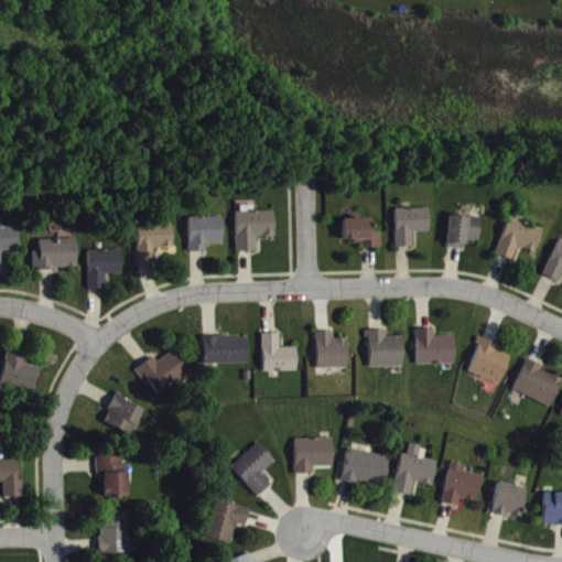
[(237,250),(257,250),(256,235),(274,235),(273,211),(252,211),(252,203),(236,204),(237,250)]
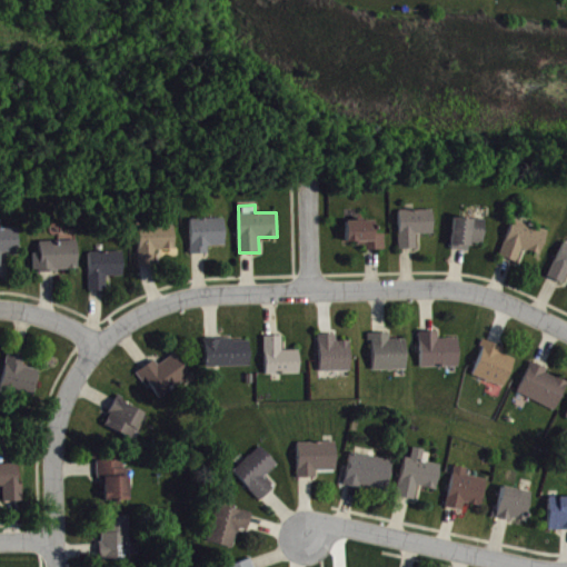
[(433,209),(398,210),(398,248),(416,248),(416,234),(433,232),(433,209)]
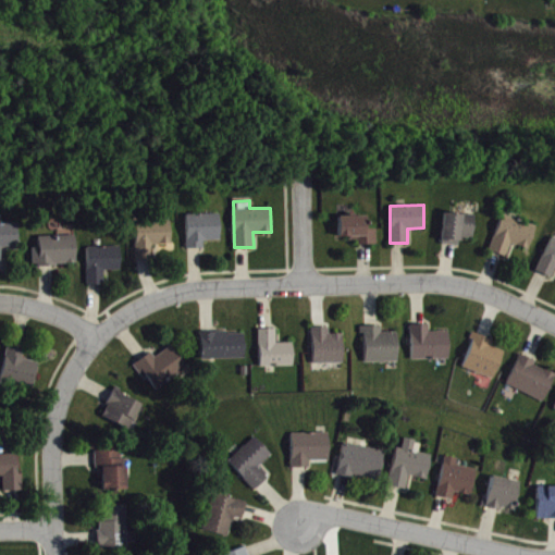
[(475,214),(444,211),(441,243),(459,245),(460,236),(472,237),(475,214)]
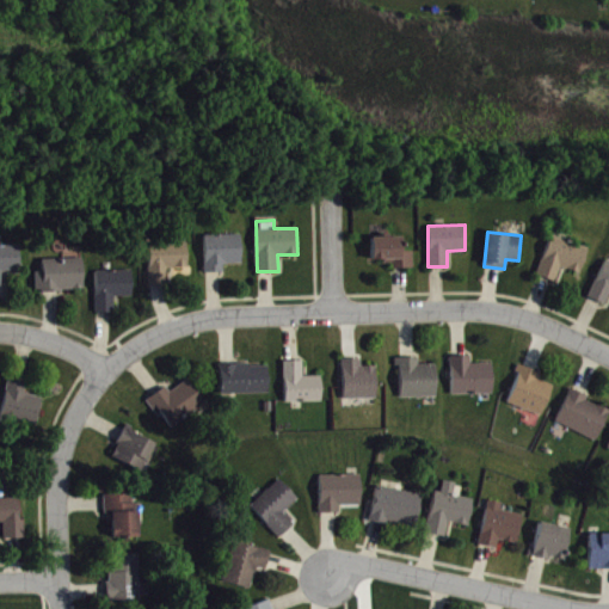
[(223,272),(223,263),(241,263),(240,233),(204,234),(204,272),(223,272)]
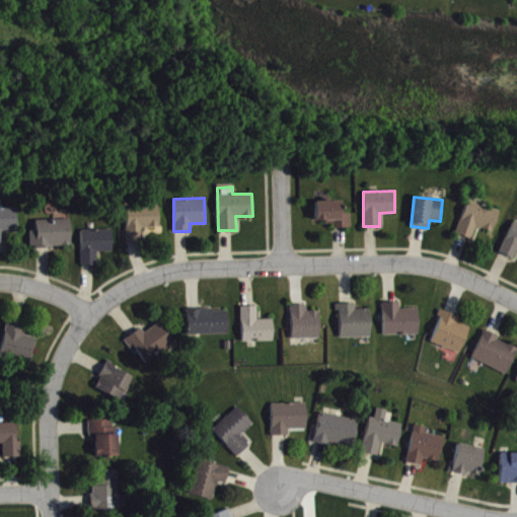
[(351,227),(350,212),(342,212),(341,199),(314,200),(315,221),(331,220),(331,227),(351,227)]
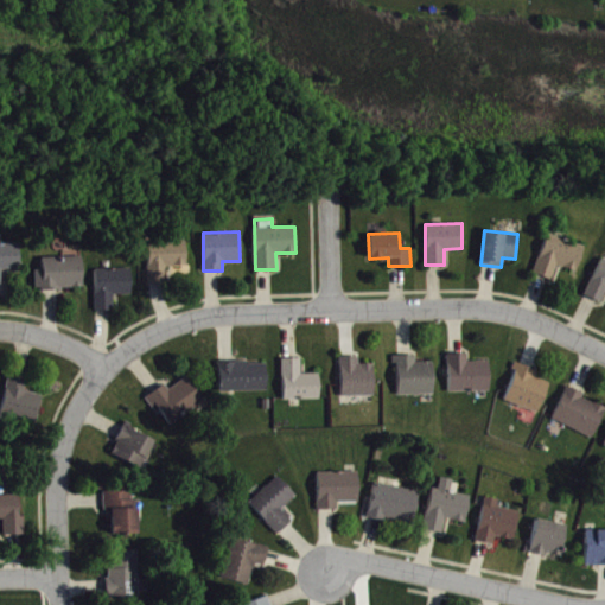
[(584,244),(546,233),(533,273),(552,279),(555,265),(575,271),(584,244)]
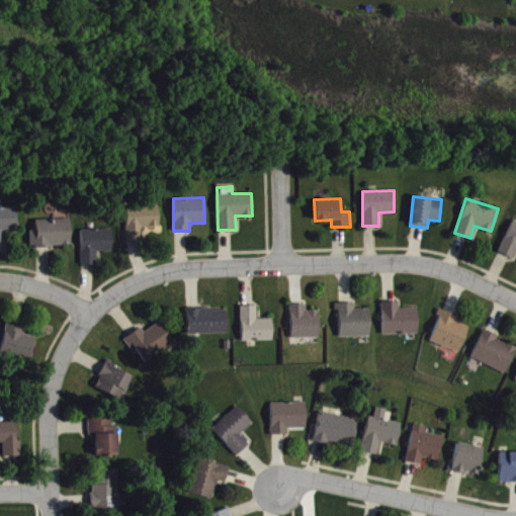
[(159,227),(159,205),(125,206),(126,241),(143,240),(143,227),(159,227)]
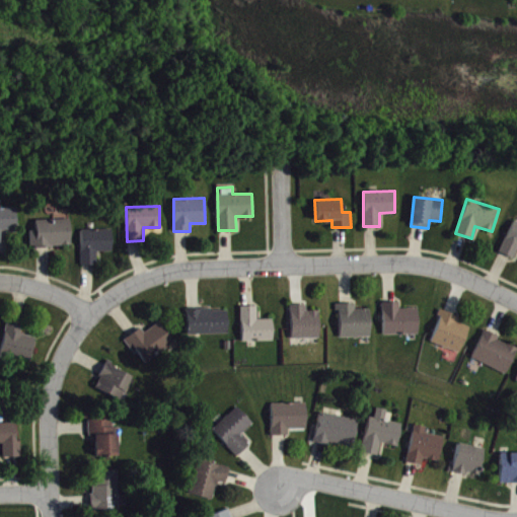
[(0,243),(2,243),(2,229),(17,229),(16,208),(0,207),(0,243)]
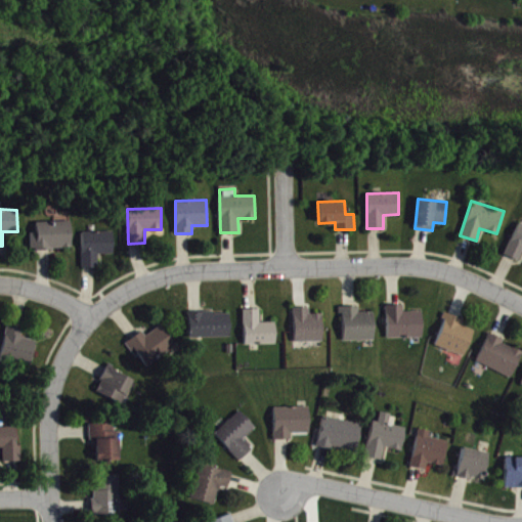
[(72,248),(71,220),(36,221),(37,232),(30,232),(31,249),(72,248)]
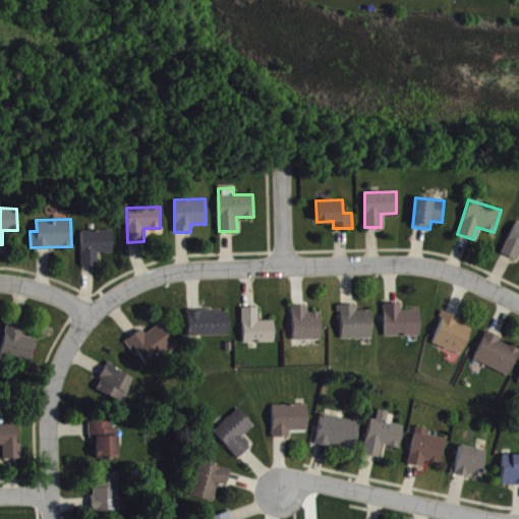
[(502,253),(516,258),(518,249),(518,223),(514,221),(502,253)]
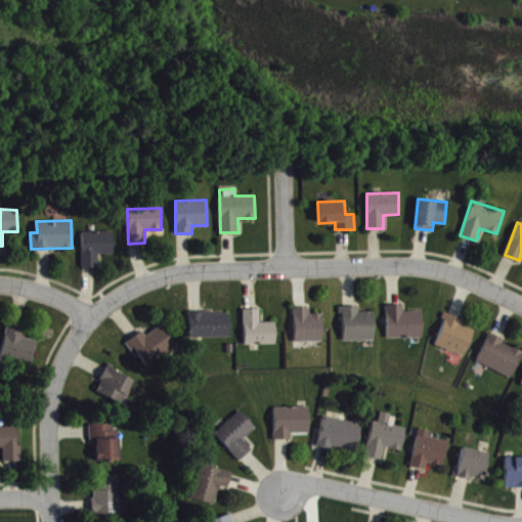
[(83,267),(98,266),(98,253),(114,253),(114,231),(82,231),(83,267)]
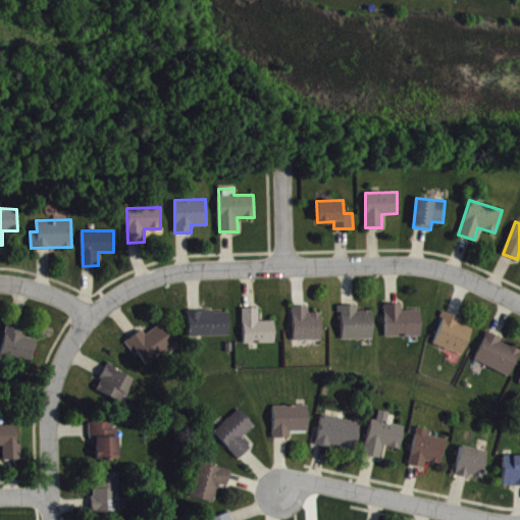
[(385,336),(421,335),(420,309),(402,310),(402,303),(384,304),(385,336)]
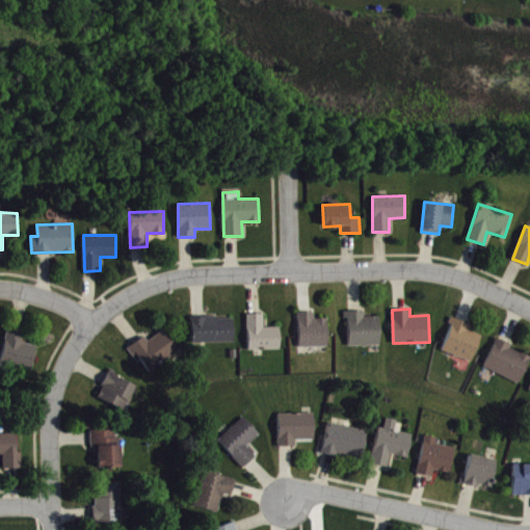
[(347,346),(379,345),(379,316),(364,317),(364,311),(346,311),(347,346)]
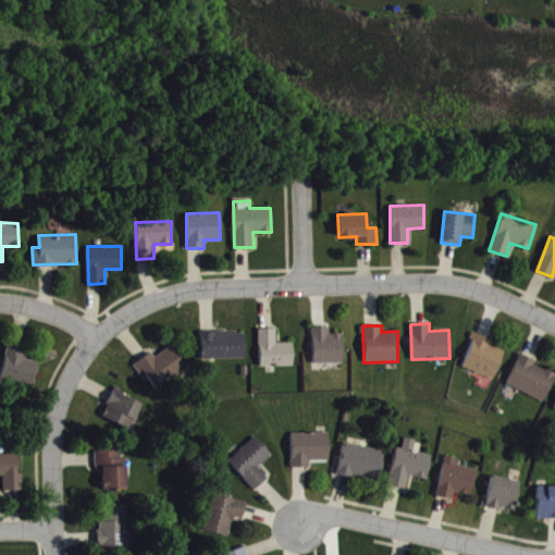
[(343,362),(343,333),(329,333),(329,327),(311,327),(312,364),(343,362)]
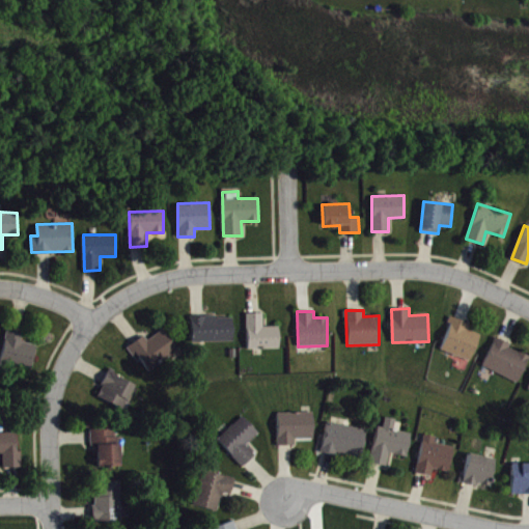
[(262,312),(247,313),(247,349),(279,349),(279,326),(263,326),(262,312)]
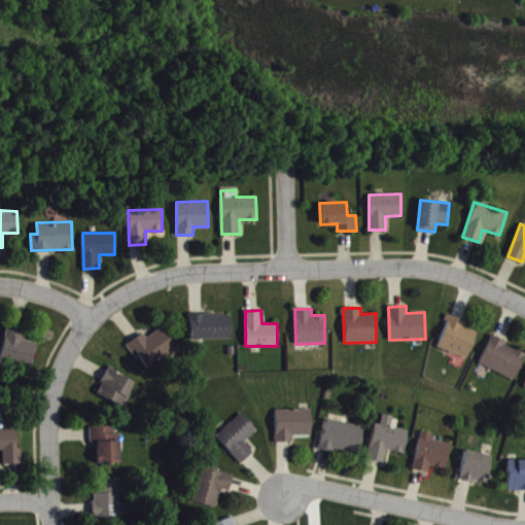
[(232,338),(232,313),(189,314),(189,339),(232,338)]
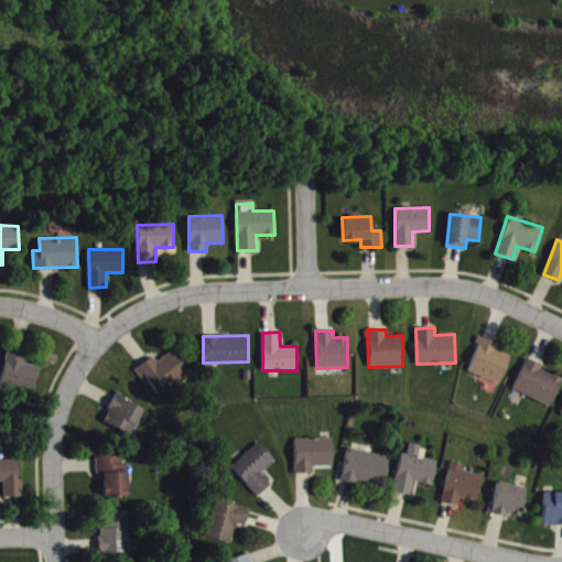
[(498,343),(481,336),(467,371),(499,384),(510,355),(496,349),(498,343)]
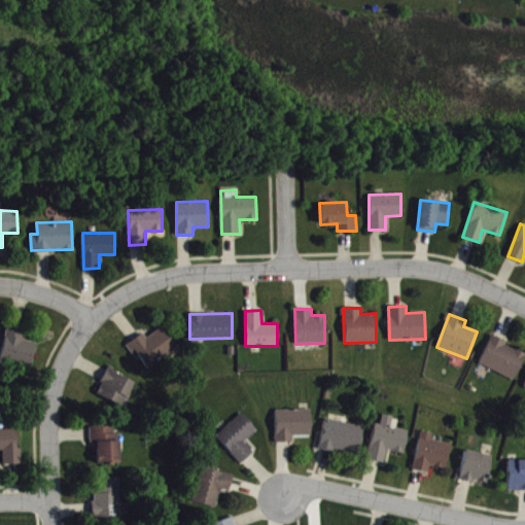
[(128,344),(148,370),(177,346),(162,326),(147,338),(143,331),(128,344)]
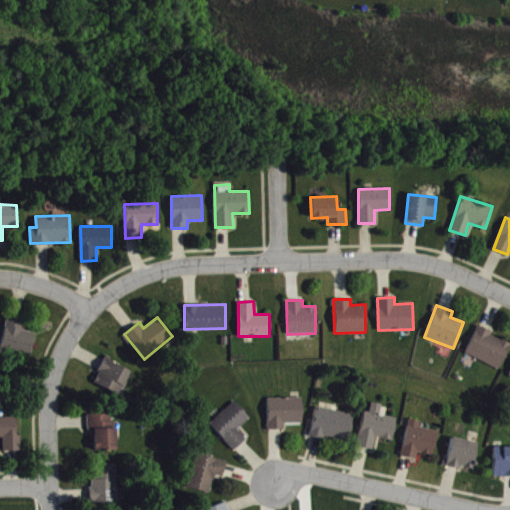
[(30,356),(36,332),(20,328),(22,321),(7,318),(0,349),(0,353),(9,355),(10,350),(30,356)]
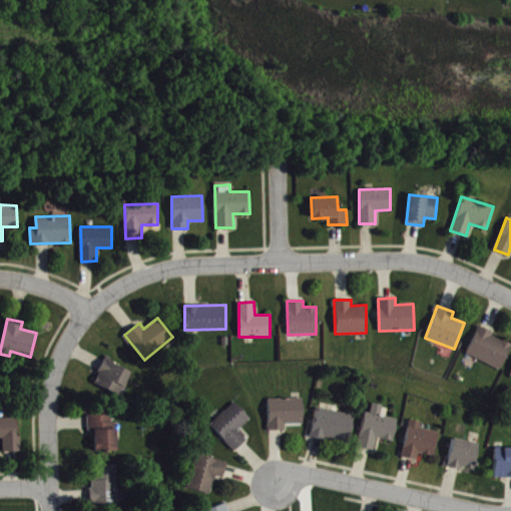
[(466,354),(501,369),(510,346),(510,342),(478,327),(466,354)]
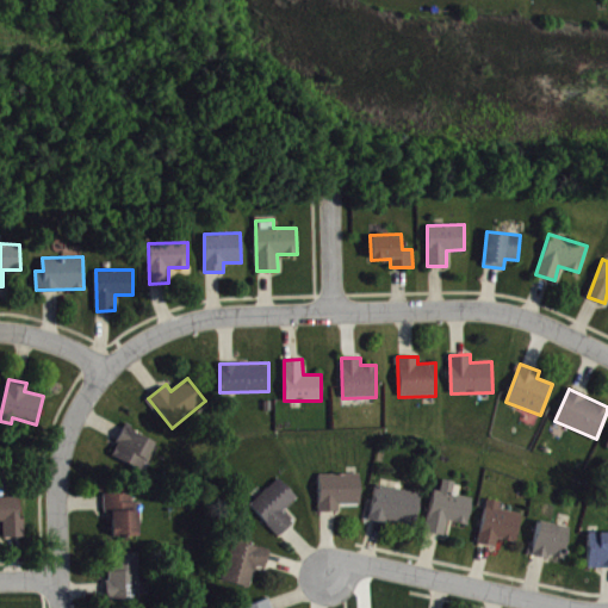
[(156,441),(126,427),(111,456),(141,470),(156,441)]
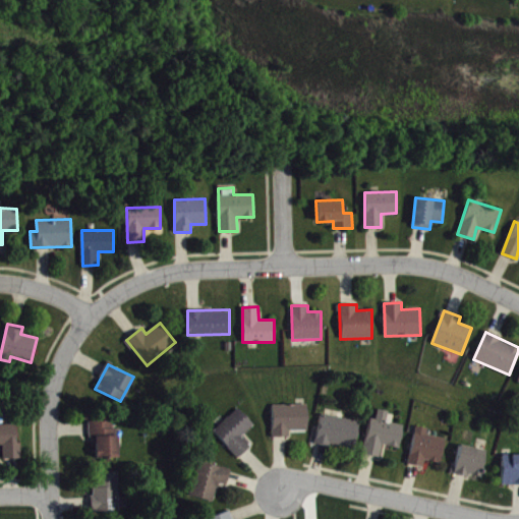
[(307,430),(307,404),(272,404),(273,437),(289,437),(289,430),(307,430)]
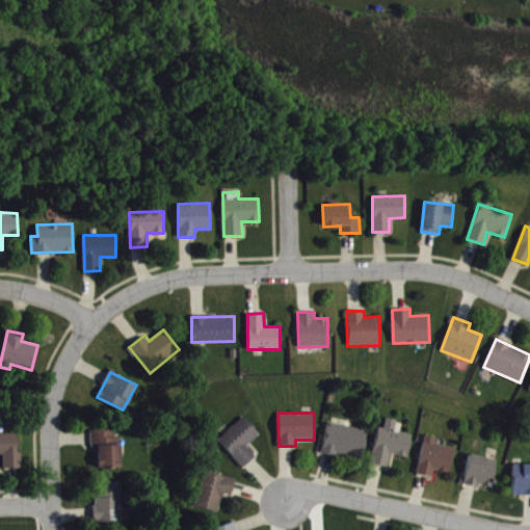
[(247,445),(260,433),(243,416),(217,440),(243,468),(256,455),(247,445)]
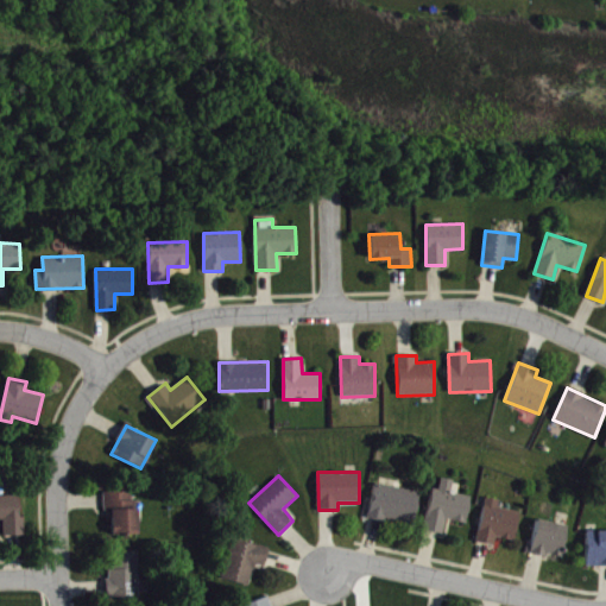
[(466,522),(471,496),(450,492),(453,480),(441,478),(439,488),(431,487),(424,530),(443,534),(446,518),(466,522)]
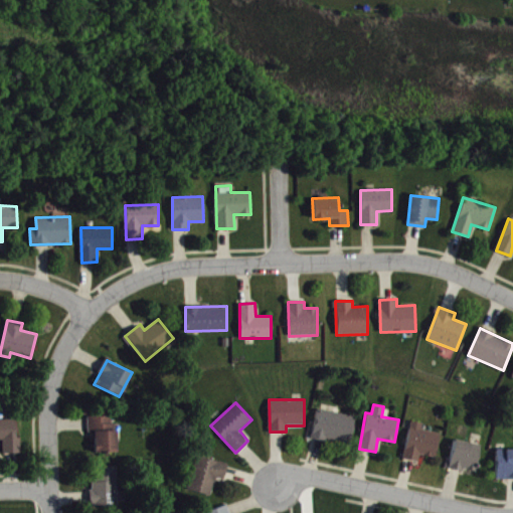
[(312,438),(351,443),(355,414),(316,409),(312,438)]
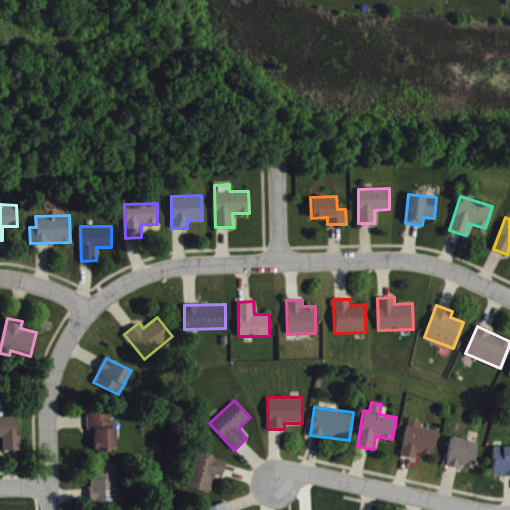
[(115,450),(115,413),(90,413),(91,450),(115,450)]
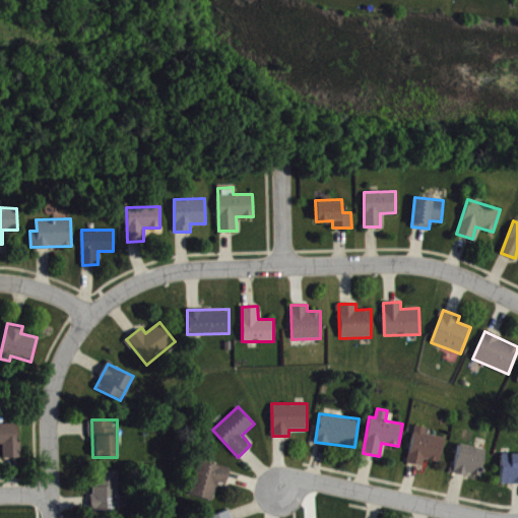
[(16,423),(0,423),(0,444),(3,444),(3,458),(21,458),(21,441),(17,441),(16,423)]
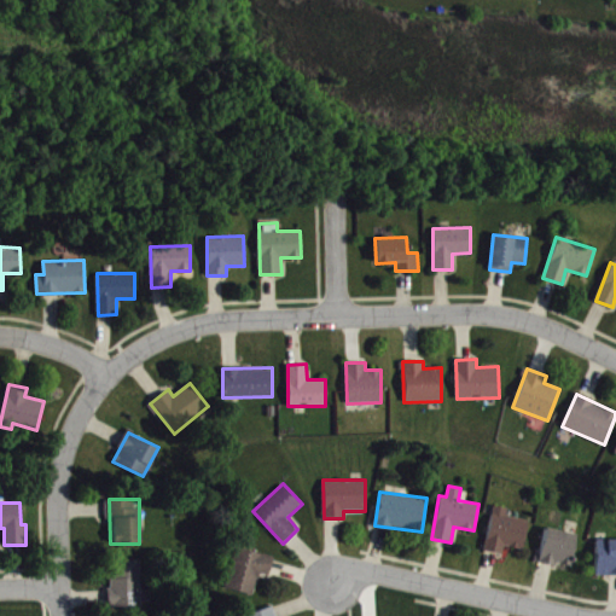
[(503,553),(504,546),(523,550),(528,519),(506,516),(507,507),(493,505),(484,551),(503,553)]
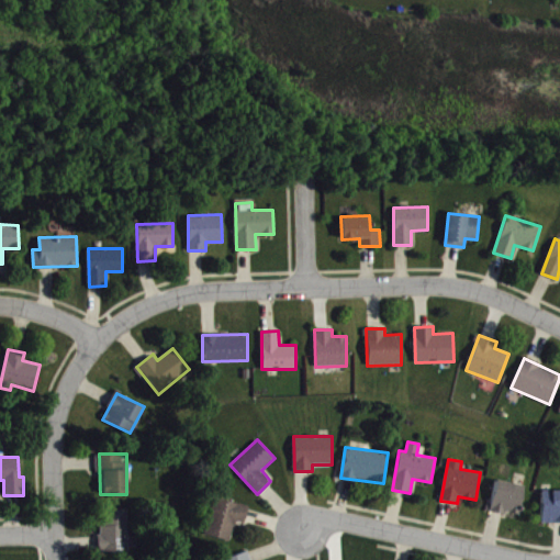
[(489,510),(517,516),(525,485),(495,479),(489,510)]
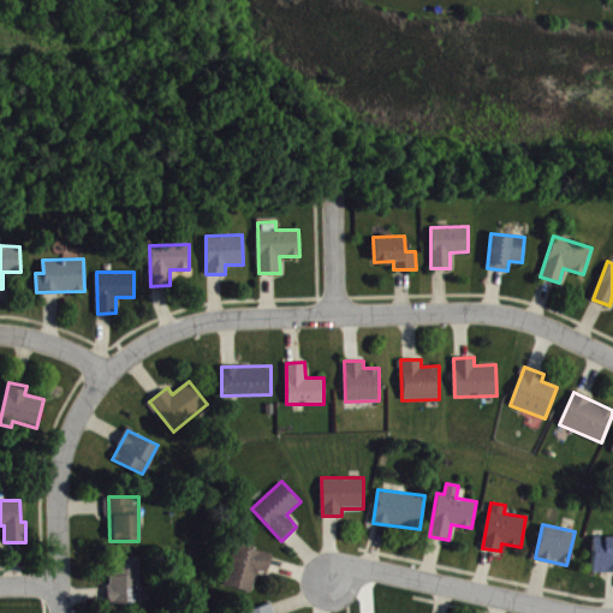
[(594,572),(612,571),(612,536),(594,537),(594,572)]
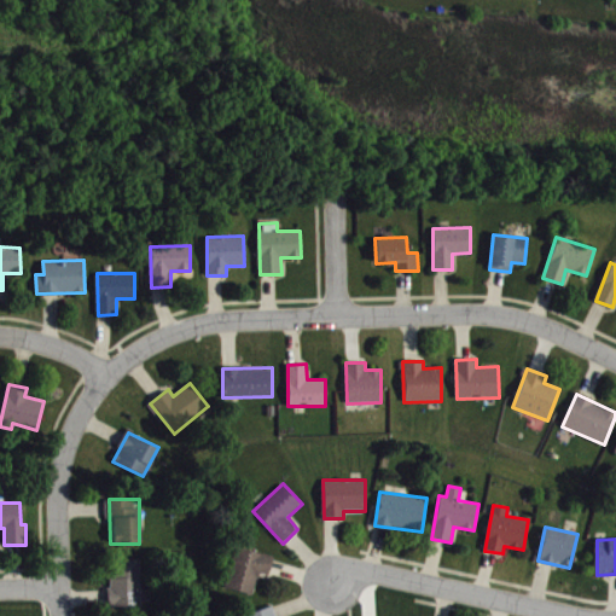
[(255,596),(261,574),(269,575),(274,557),(237,547),(226,588),(255,596)]
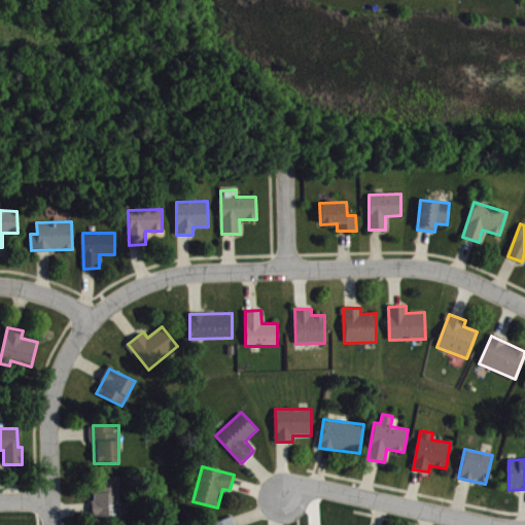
[(120,477),(96,478),(97,499),(93,499),(93,518),(120,517),(120,477)]
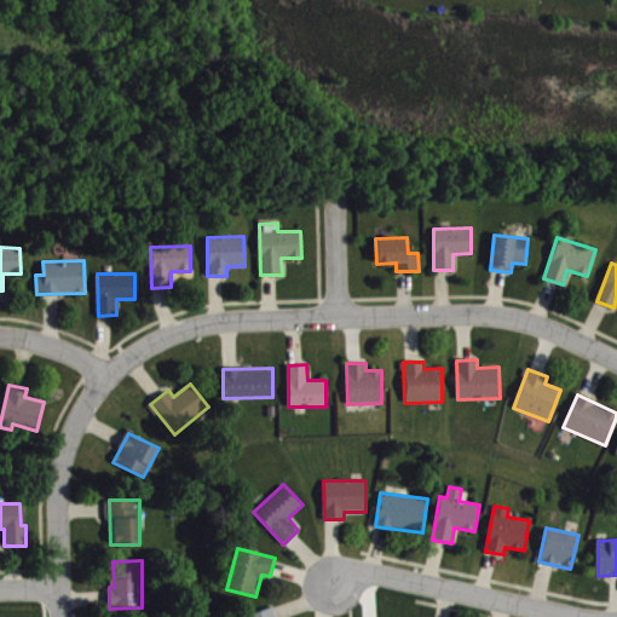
All buildings are outlined.
